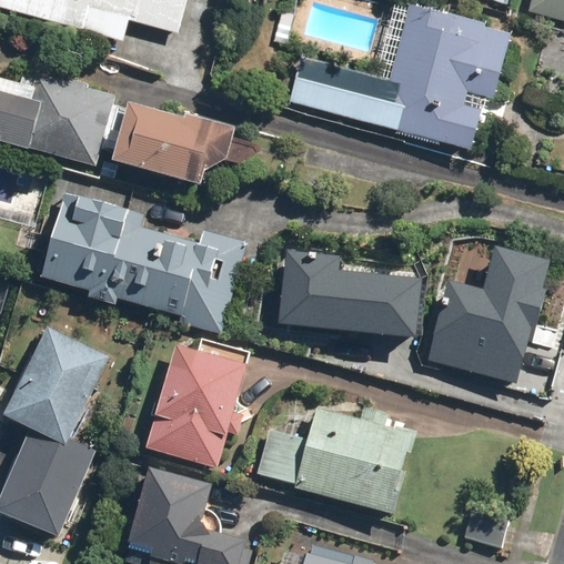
[(0,6),(121,40),(128,19),(174,32),(183,0),(0,0),(0,6)]
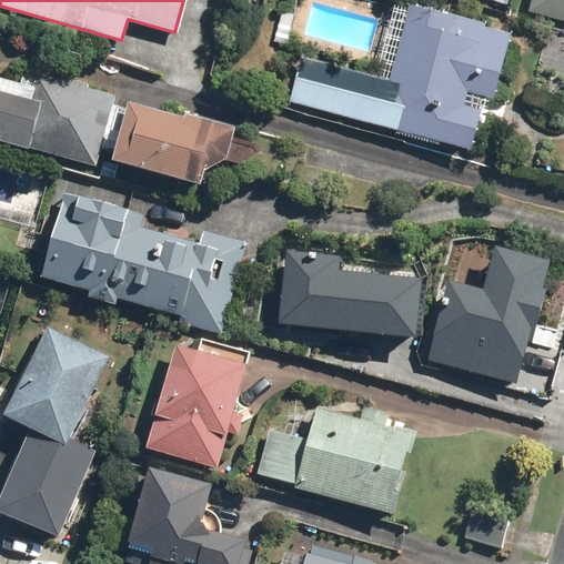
[(532,0),(531,8),(563,17),(563,0),(532,0)]
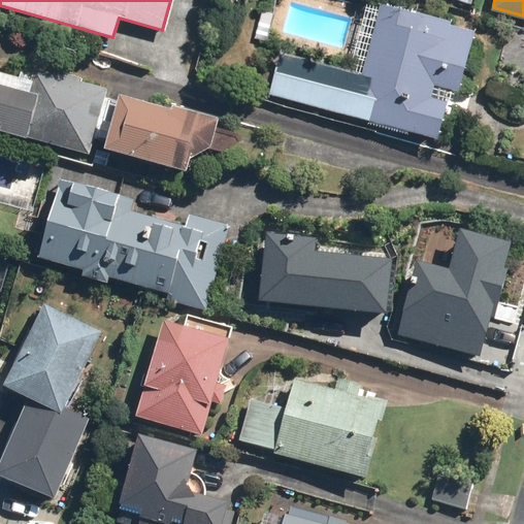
[(473,31),(379,6),(361,72),(276,51),(265,93),(435,138),(445,101),(430,97),(434,85),(458,91),(473,31)]
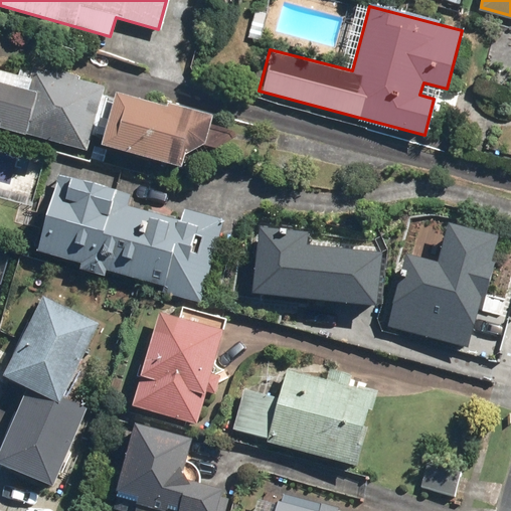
[(0,121),(0,130),(24,136),(25,132),(87,149),(104,87),(77,79),(79,73),(21,57),(16,75),(0,70),(0,121)]
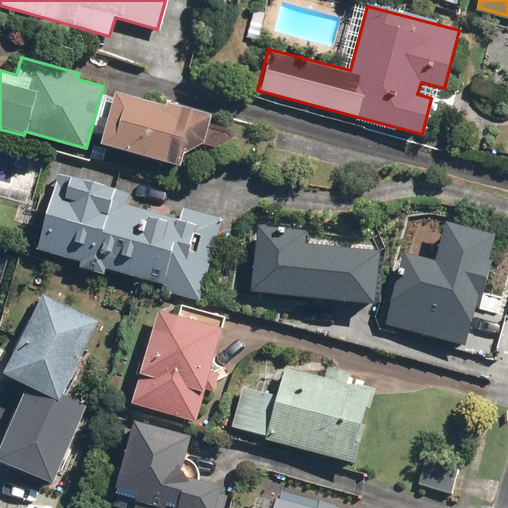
[(115,92),(100,143),(180,167),(184,153),(203,143),(212,115),(167,102),(166,107),(115,92)]
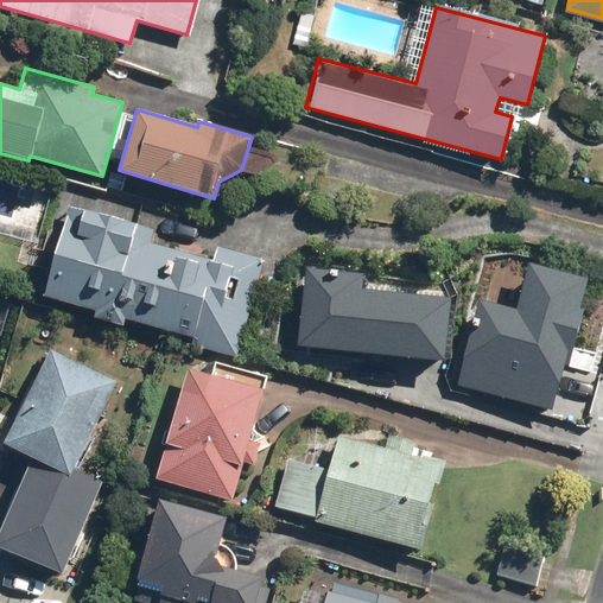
[(67,203),(40,294),(239,350),(265,260),(213,245),(210,255),(148,237),(151,227),(67,203)]
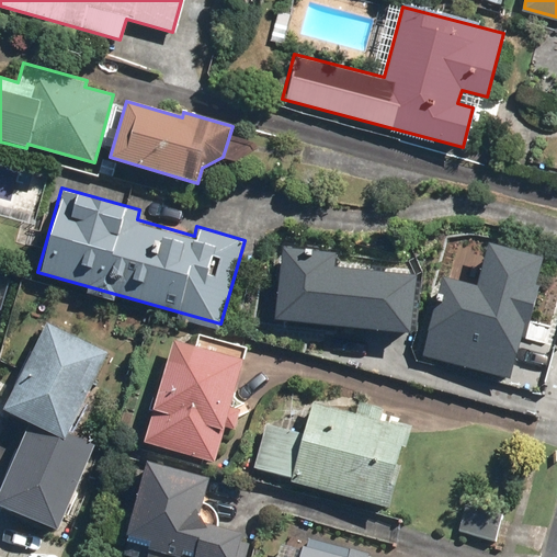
[(536,285),(543,260),(488,246),(477,286),(442,276),(421,354),(511,377),(527,319),(534,321),(543,286),(536,285)]
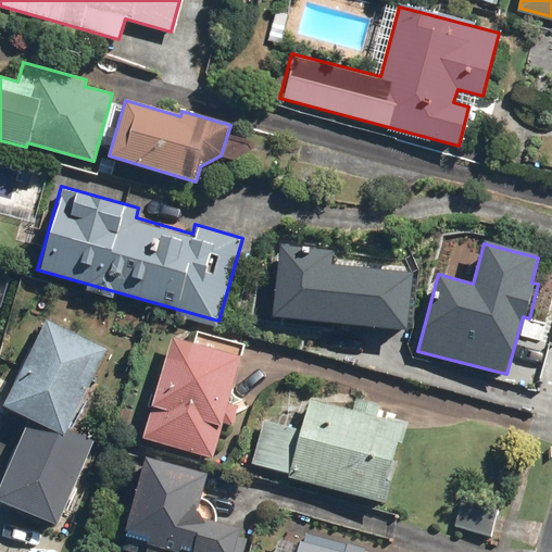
[(280,245),(273,317),(410,331),(415,274),(331,265),(333,250),(280,245)]
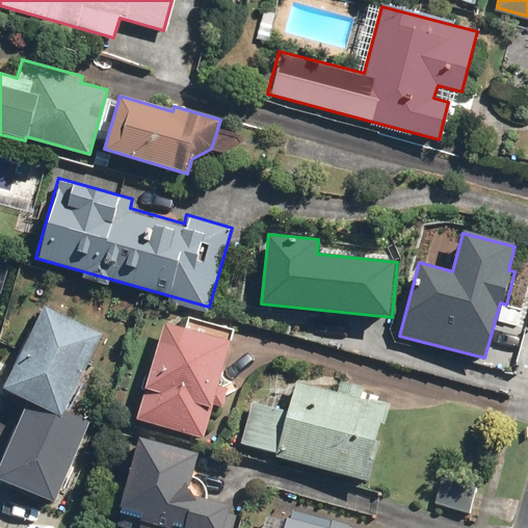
[(96,417),(72,406),(105,332),(45,304),(6,388),(32,399),(0,471),(0,476),(56,502),(96,417)]
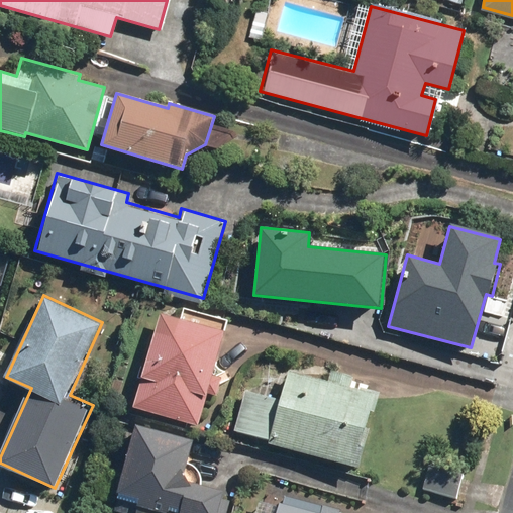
[(224,331),(160,312),(132,405),(197,424),(206,392),(215,395),(220,378),(211,375),(224,331)]
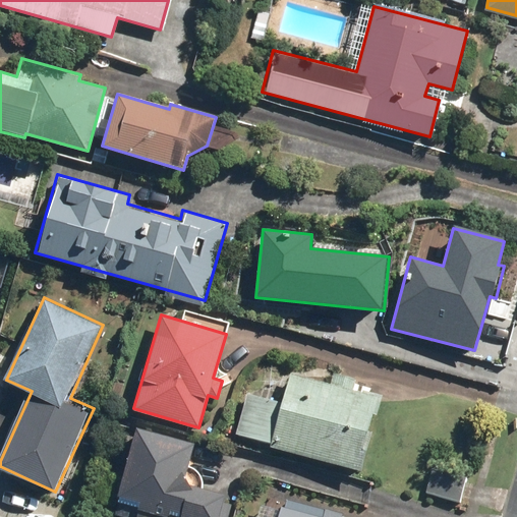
[(269,447),(362,472),(382,397),(350,389),(353,378),(331,371),(328,383),(289,372),(281,401),(245,392),(234,434),(270,443),(269,447)]
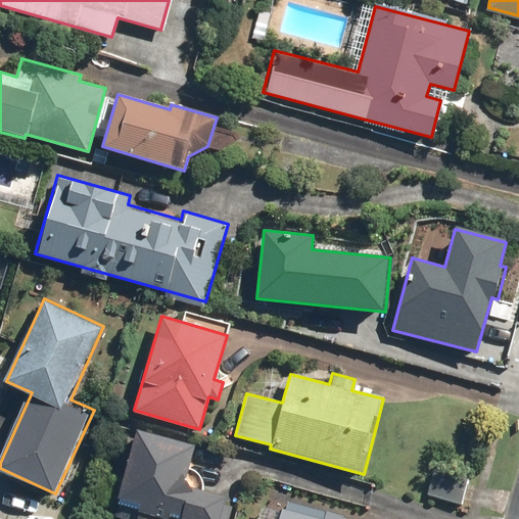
[(196,444),(137,429),(114,515),(129,518),(226,518),(231,505),(224,504),(226,497),(192,487),(187,478),(196,444)]
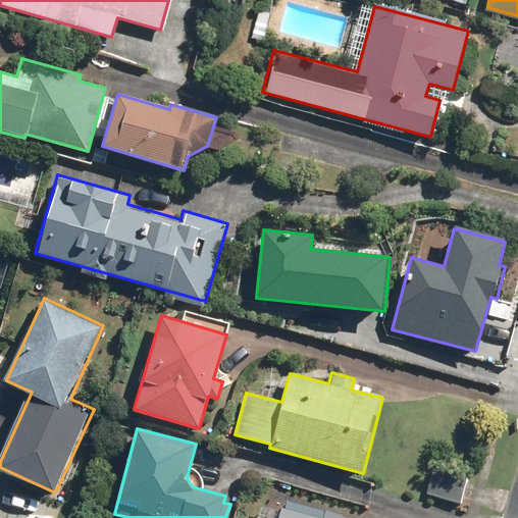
[(342,517),(344,515),(287,499),(283,509),(280,508),(279,509),(260,504),(255,517),(342,517)]
